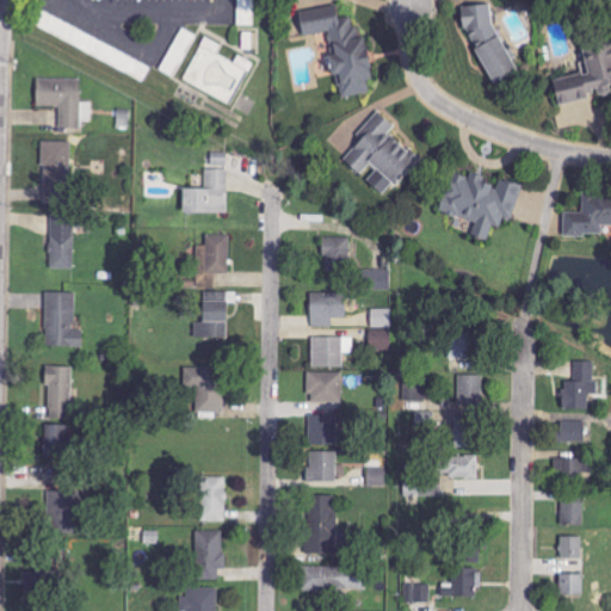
[(238,0),(239,25),(255,26),(254,0),(238,0)]
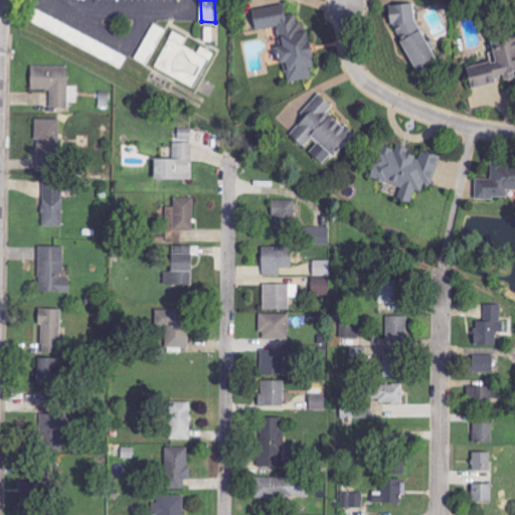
[(439,61),(407,3),(394,10),(395,12),(387,16),(417,72),(439,61)]
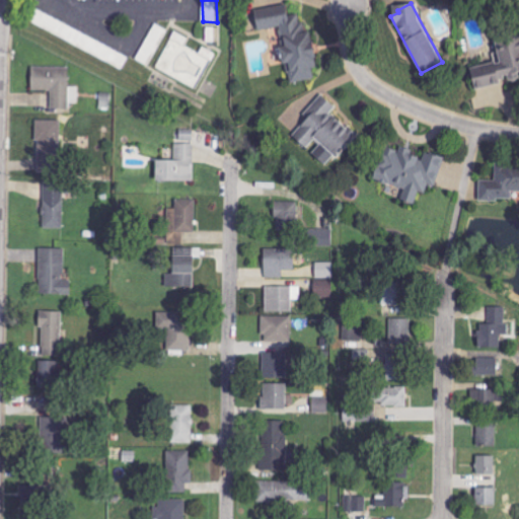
[(33,9),(28,21),(123,68),(128,56),(33,9)]
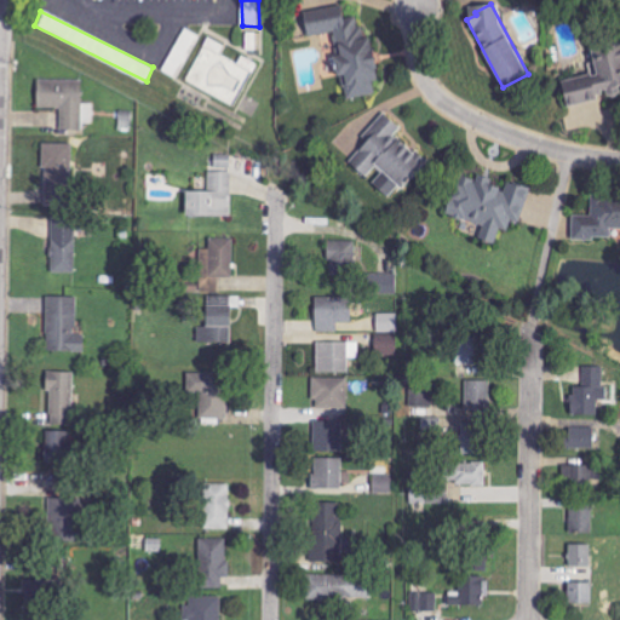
[(345,99),(378,95),(369,38),(362,39),(359,17),(305,23),(306,36),(336,34),(338,58),(333,58),(336,78),(343,78),(345,99)]
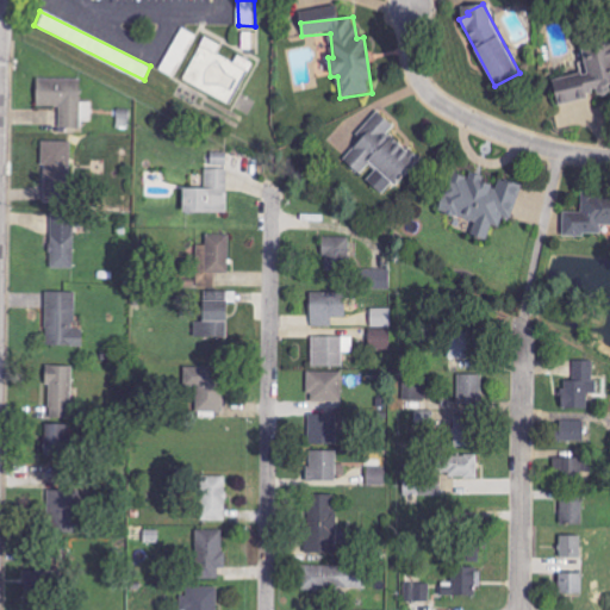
[(586,74),(552,81),(556,106),(593,98),(593,95),(608,93),(609,106),(609,55),(607,56),(601,30),(579,35),(586,74)]
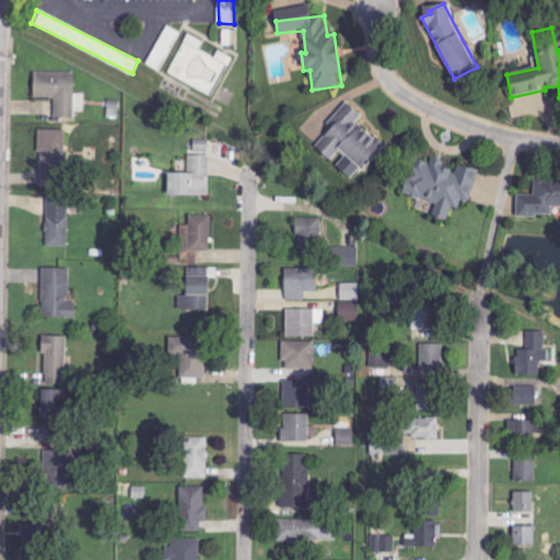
[(168,74),(213,96),(233,58),(219,50),(216,56),(199,48),(203,41),(189,34),(168,74)]
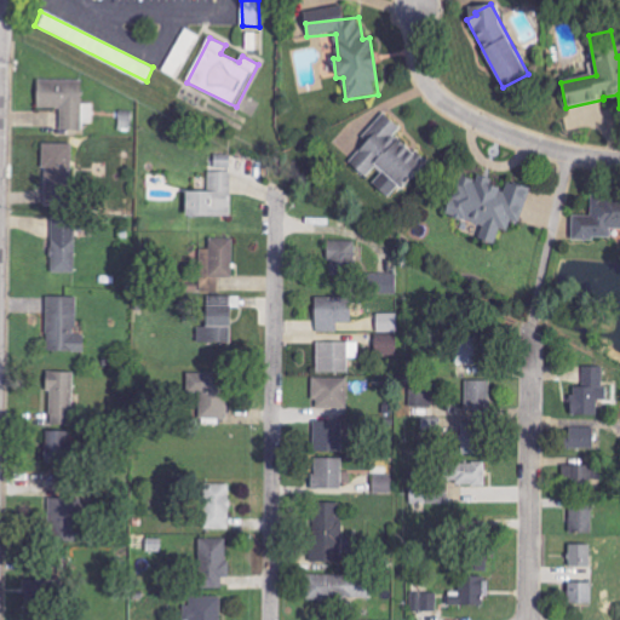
[(38,108),(61,109),(59,133),(81,133),(82,80),(38,80),(38,108)]
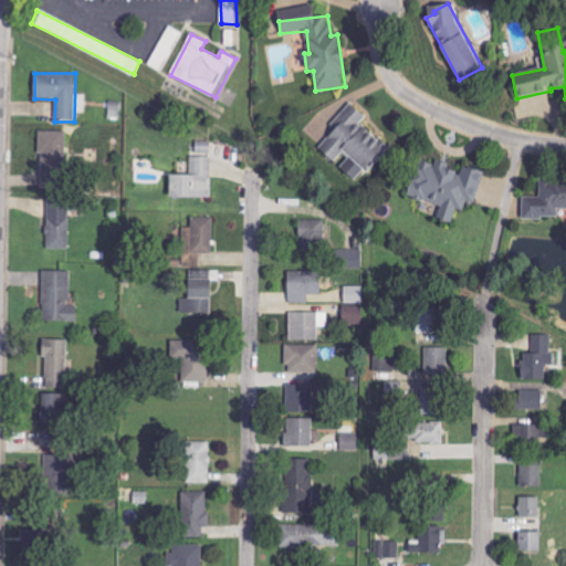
[(317,149),(334,164),(343,154),(348,159),(339,168),(354,181),(364,170),(368,174),(390,149),(360,123),(366,117),(350,104),(332,124),(336,128),(317,149)]
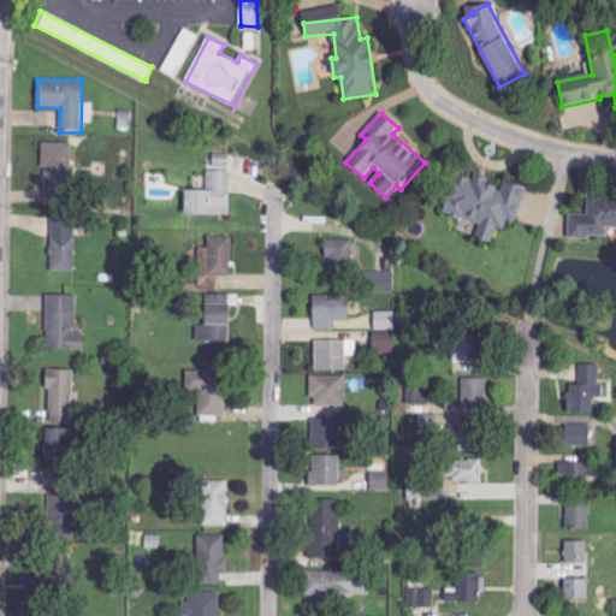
[(43,203),(72,203),(72,143),(43,142),(43,203)]
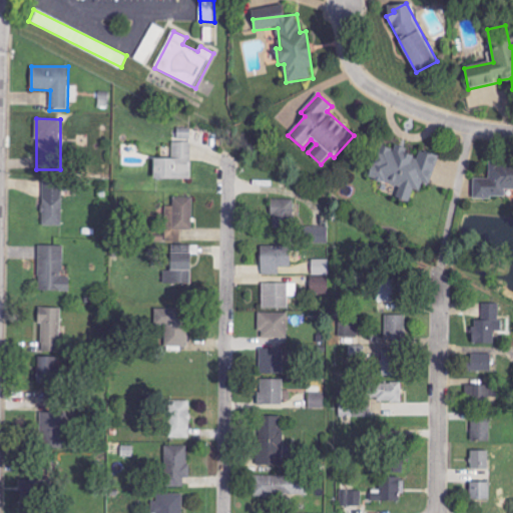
[(191,142),(172,142),(172,159),(153,158),(153,179),(191,180),(191,142)]
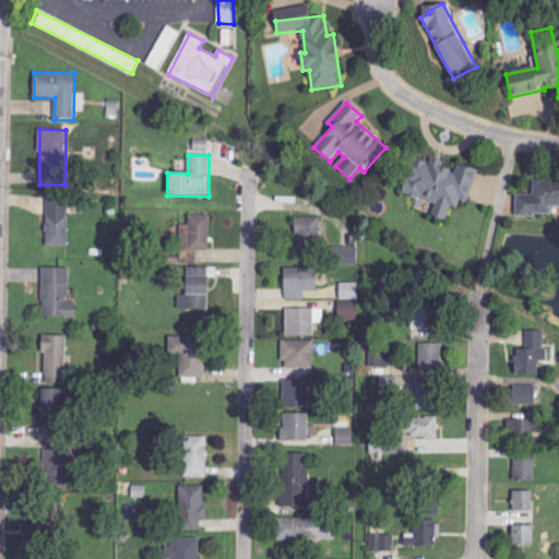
[(478,170),(456,164),(454,171),(440,167),(442,162),(430,158),(429,163),(413,158),(402,194),(435,204),(431,217),(447,222),(451,206),(459,209),(461,199),(470,201),(478,170)]
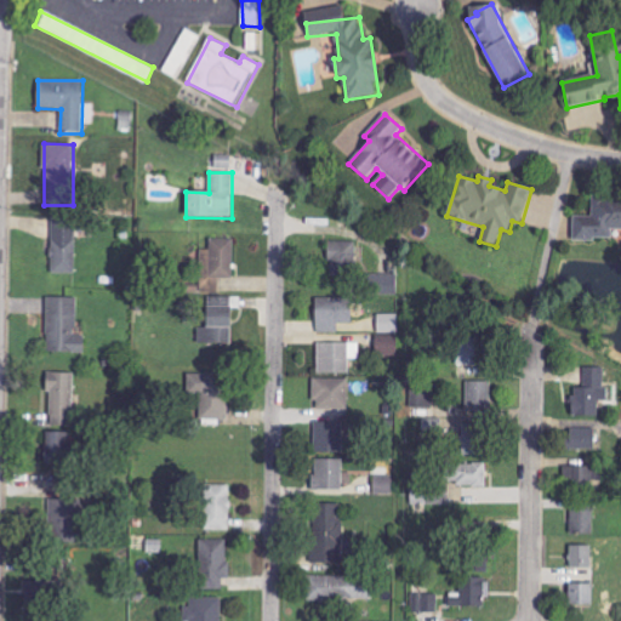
[(620,200),(620,199),(592,198),(592,216),(574,216),(573,239),(611,240),(611,229),(620,229),(620,200)]
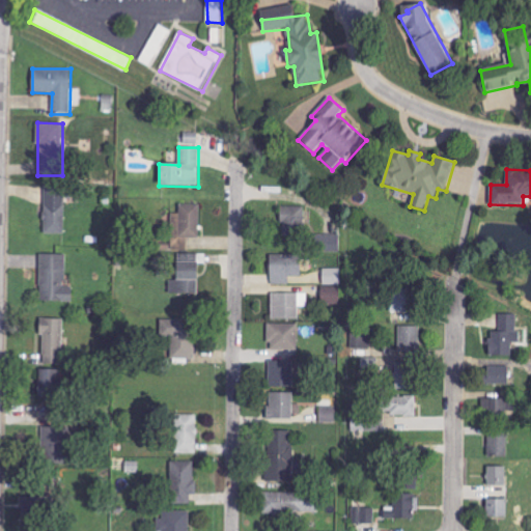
[(64,234),(64,196),(45,195),(44,234),(64,234)]
